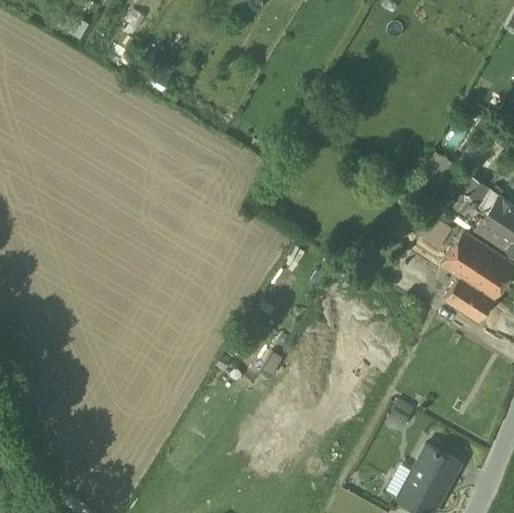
[(158,62),(146,81),(168,95),(180,77),(158,62)]
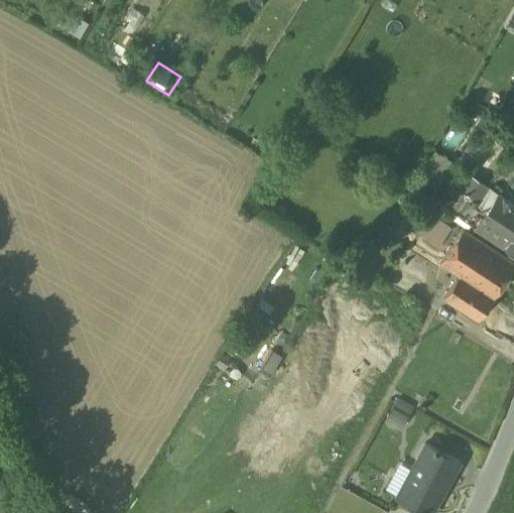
[(474,143),(461,162),(476,173),(489,154),(474,143)]
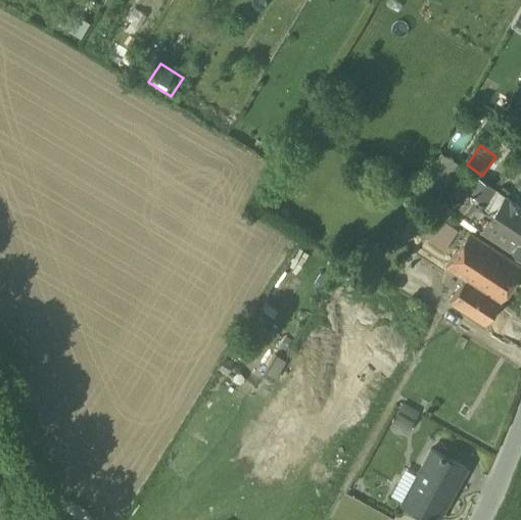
[(487,207),(467,193),(455,211),(474,226),(487,207)]
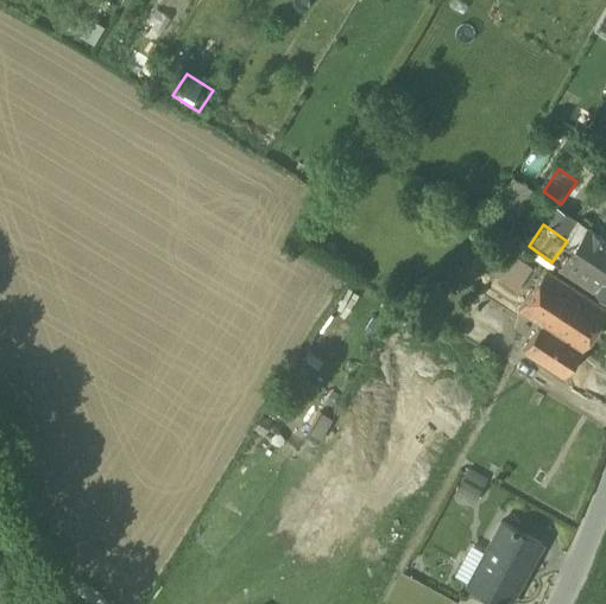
[(567,241),(551,262),(563,271),(589,231),(579,224),(567,241)]
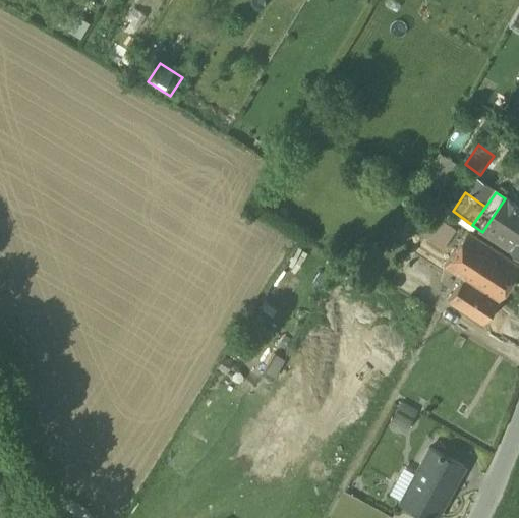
[(518,208),(505,198),(482,232),(512,252),(518,256),(518,208)]
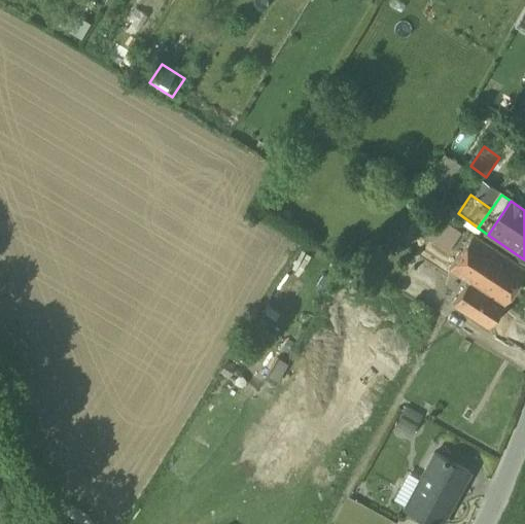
[(438,210),(422,235),(451,254),(463,235),(444,222),(448,217),(438,210)]
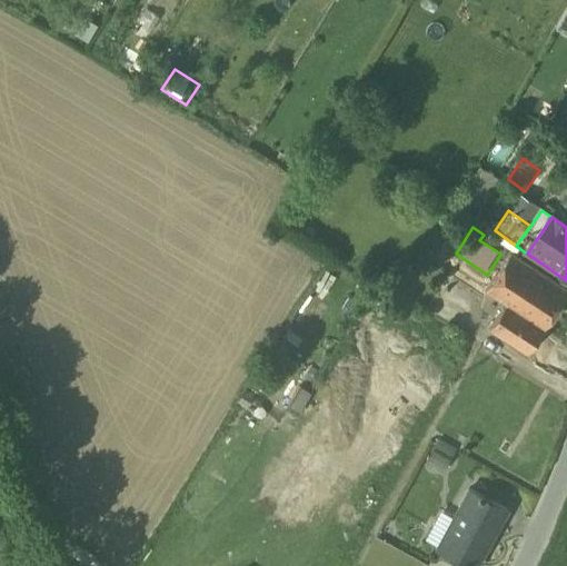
[(566,291),(514,255),(487,294),(508,308),(545,333),(566,300),(566,291)]
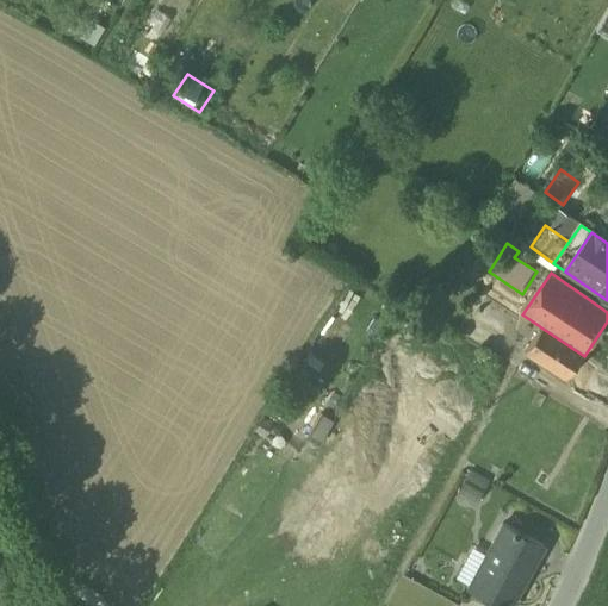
[(584,356),(545,330),(527,356),(566,382),(584,356)]
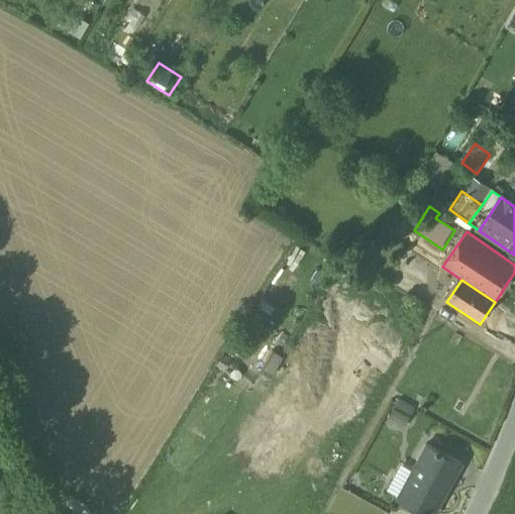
[(389,419),(406,427),(415,407),(399,399),(389,419)]
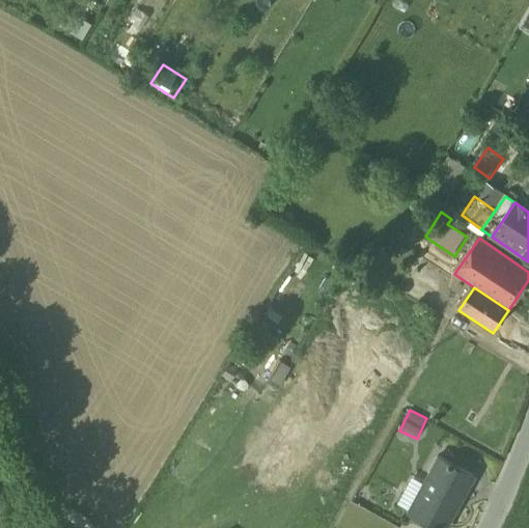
[(440,459),(425,485),(427,487),(413,513),(411,512),(410,513),(433,526),(432,527),(448,527),(476,477),(440,459)]
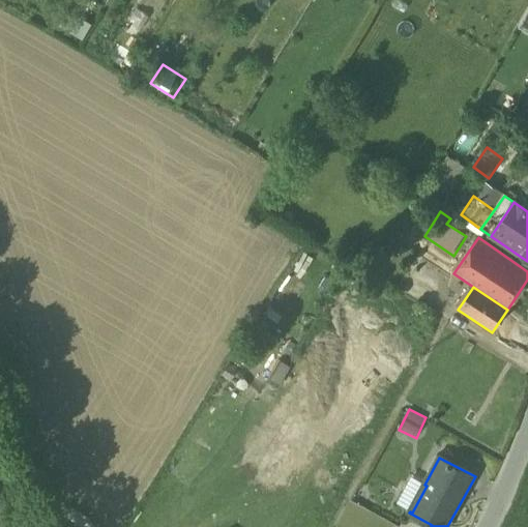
All buildings are outlined.
